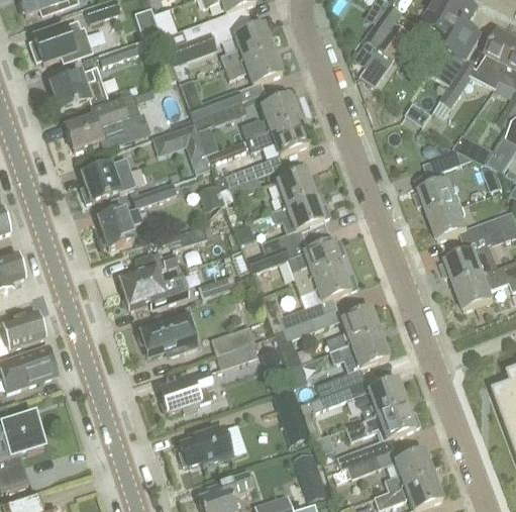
[(19,0),(25,15),(38,10),(41,18),(79,4),(77,0),(19,0)]
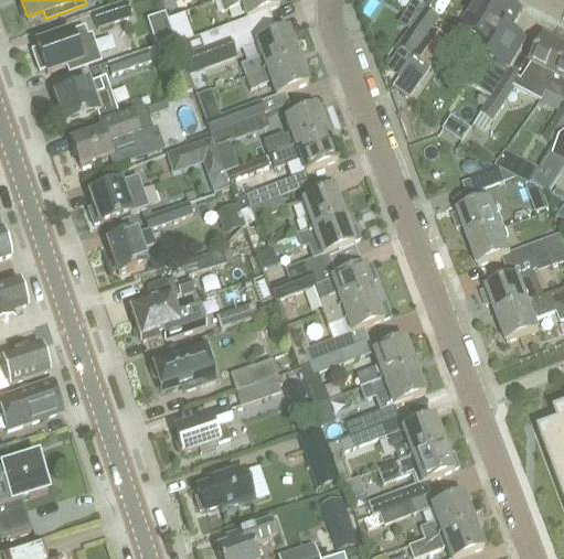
[(98,27),(132,14),(127,0),(124,0),(93,10),(98,27)]
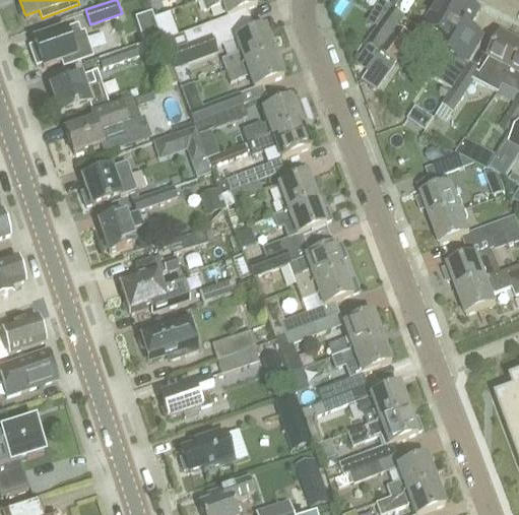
[(244,7),(258,2),(257,0),(204,0),(206,6),(221,0),(226,13),(244,7)]
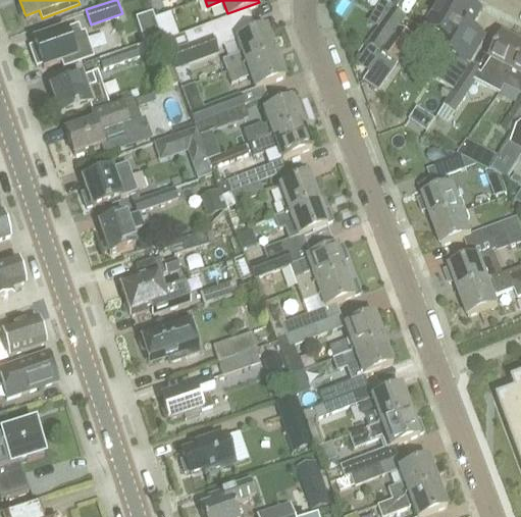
[(431,19),(427,24),(443,34),(436,43),(452,52),(471,63),(471,62),(469,61),(476,50),(486,33),(472,24),(482,7),(469,0),(437,0),(428,17),(431,19)]
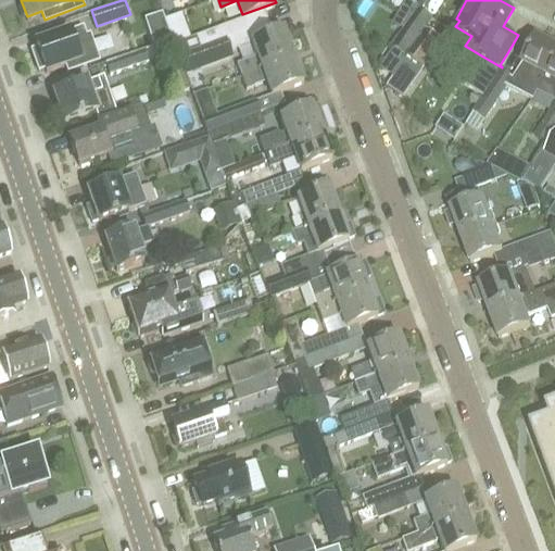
[(425,25),(431,15),(420,7),(408,23),(393,44),(406,52),(425,25)]
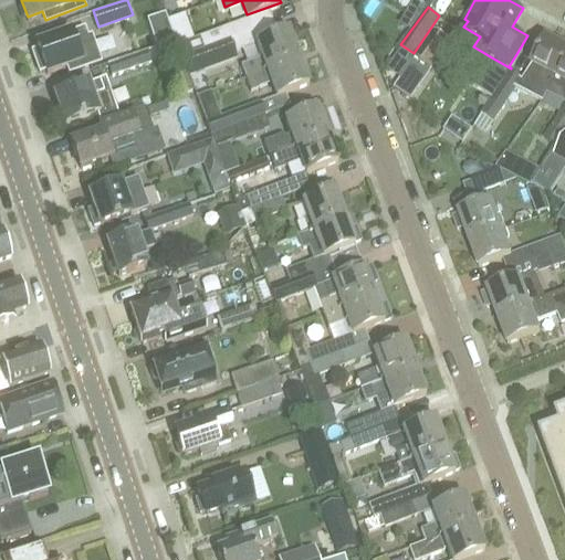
[(164,8),(146,14),(155,43),(174,37),(164,8)]
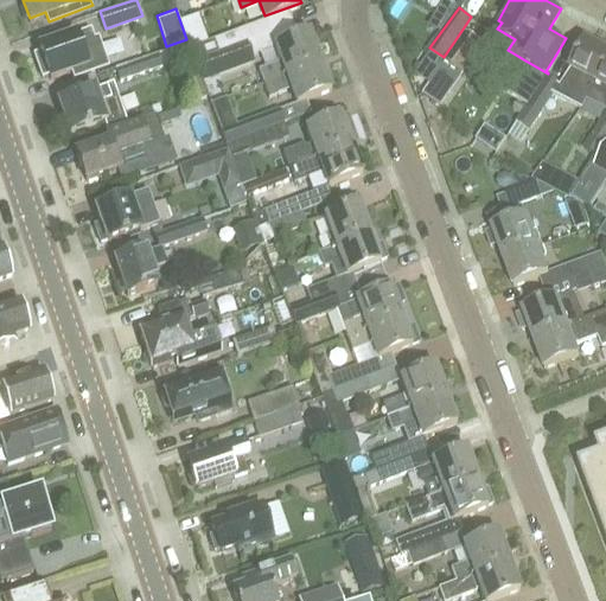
[(215,34),(191,43),(196,57),(219,49),(253,36),(248,21),(215,34)]
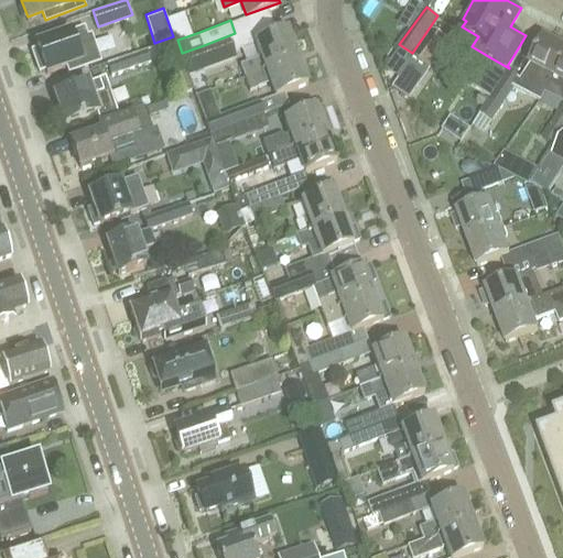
[(46,69),(67,63),(68,68),(99,57),(90,32),(87,33),(84,24),(71,29),(36,41),(38,45),(32,47),(39,67),(44,65),(46,69)]
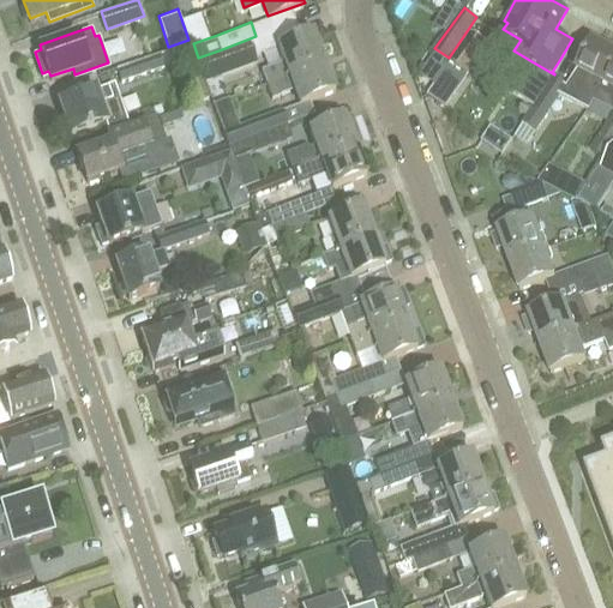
[(488,41),(469,28),(449,58),(464,67),(468,71),(488,41)]
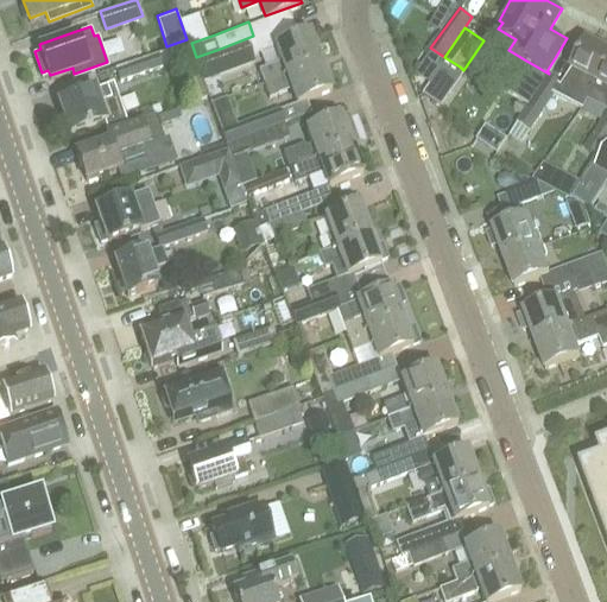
[(286,71),(322,58),(311,29),(274,42),(280,57),(258,65),(264,80),(286,71)]
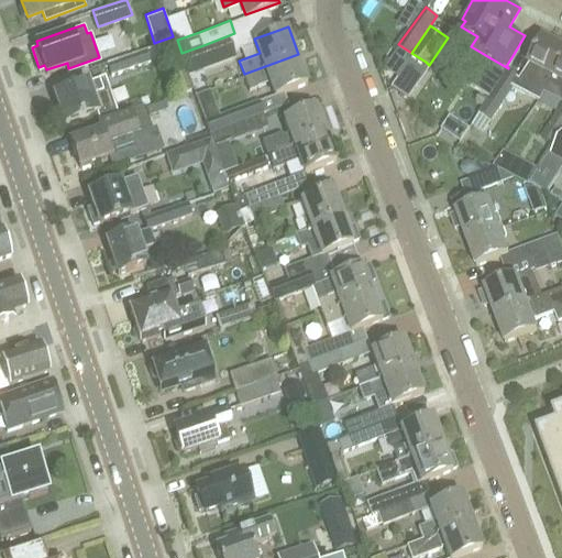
[(239,45),(234,33),(204,45),(182,53),(180,54),(188,73),(237,54),(237,53),(240,46),(239,45)]
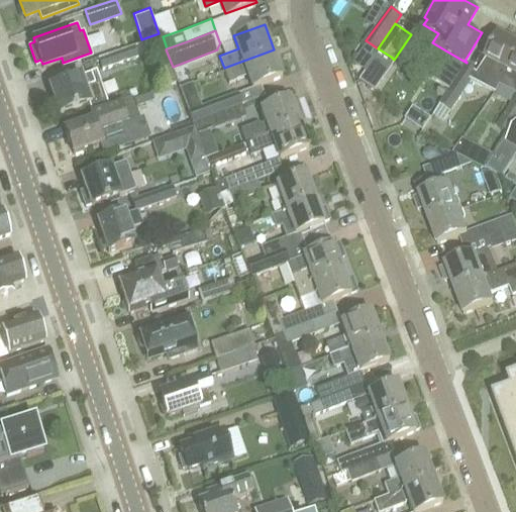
[(467,63),(459,74),(471,80),(473,77),(497,90),(501,82),(515,53),(515,40),(498,31),(486,57),(477,70),(467,62),(467,63)]
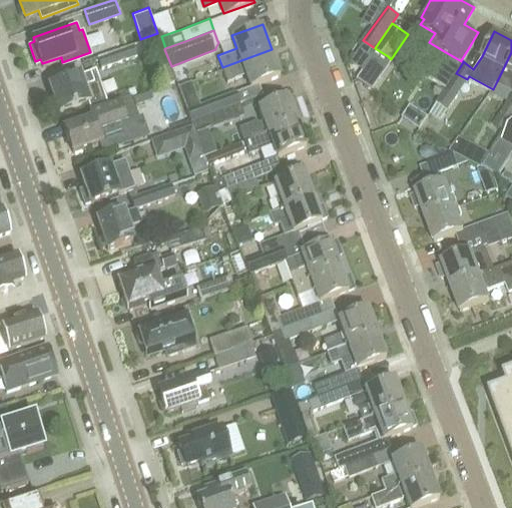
[(137,53),(133,42),(98,54),(101,65),(137,53)]
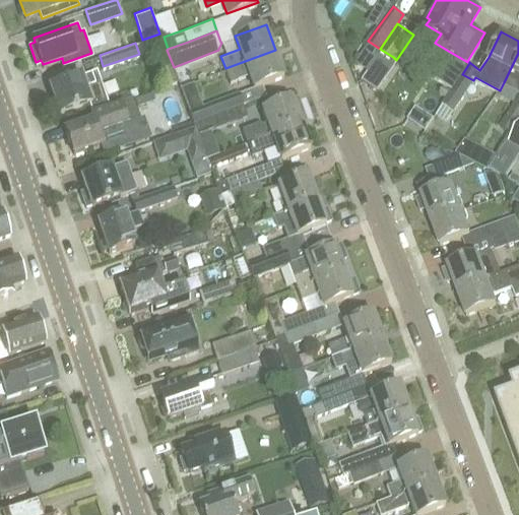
[(253,85),(284,74),(275,50),(245,61),(225,68),(230,80),(237,78),(237,77),(249,73),(253,85)]
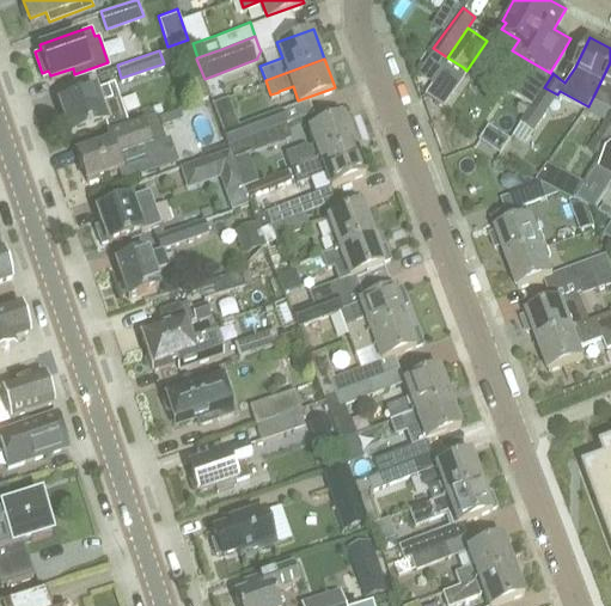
[(512,86),(511,89),(533,103),(536,99),(544,87),(553,74),(530,61),(513,87),(512,86)]
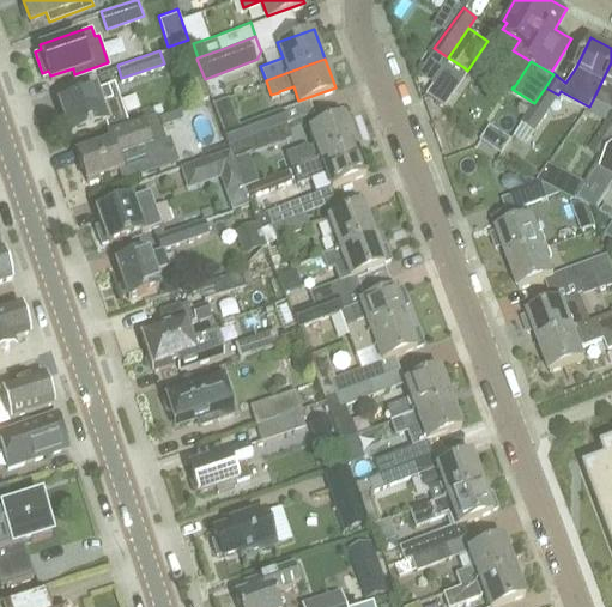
[(611,62),(594,97),(611,105),(611,62)]
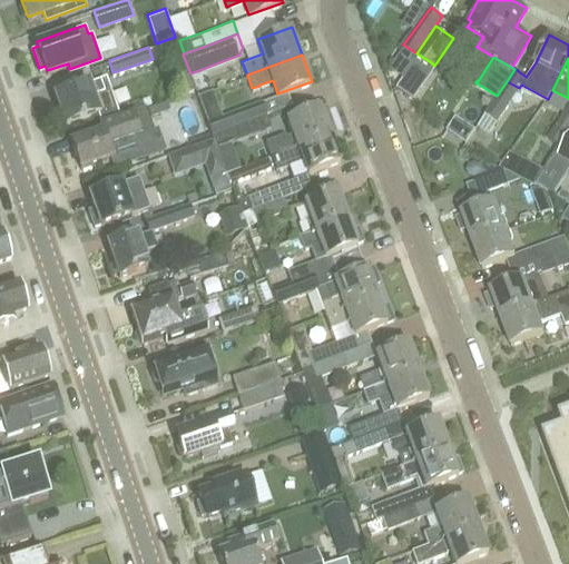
[(66,122),(99,111),(101,119),(120,112),(107,73),(55,92),(66,122)]
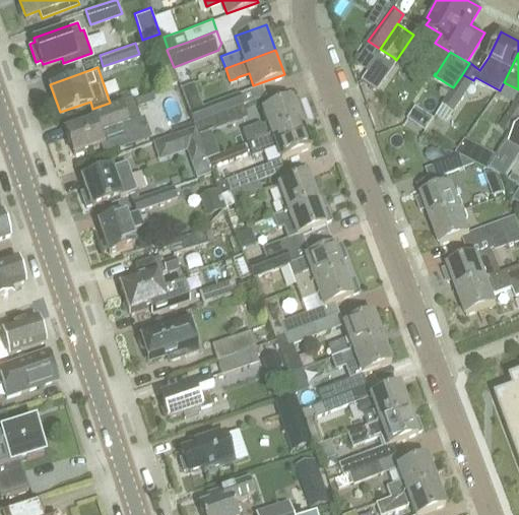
[(191,84),(196,102),(226,93),(222,76),(191,84)]
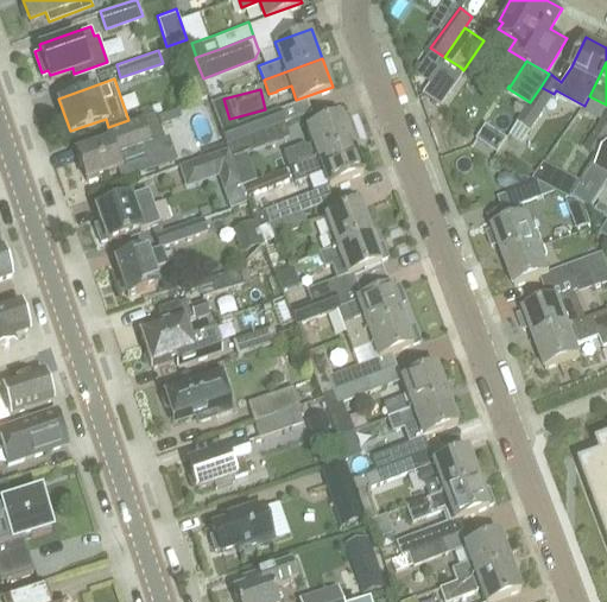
[(530,102),(519,119),(531,127),(532,127),(545,107),(532,99),(530,102)]
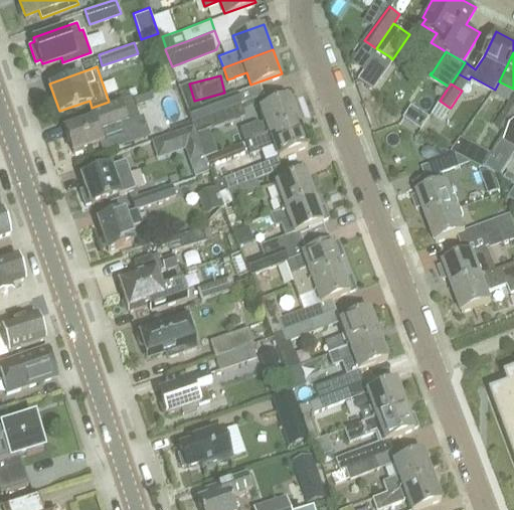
[(212,112),(240,102),(236,90),(188,109),(193,120),(212,112)]
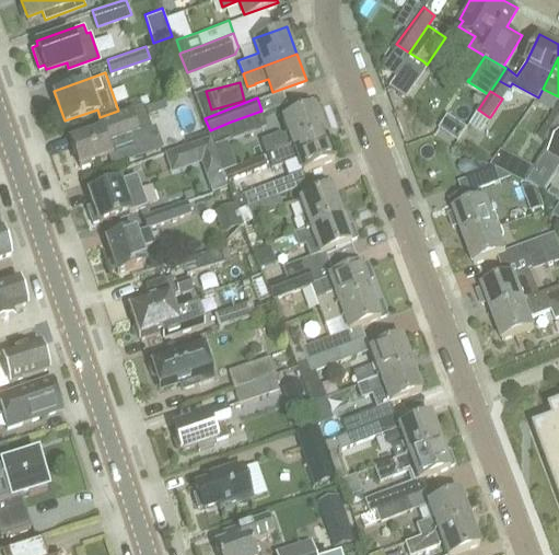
[(100,127),(70,137),(80,162),(111,151),(107,140),(149,125),(141,103),(97,119),(100,127)]
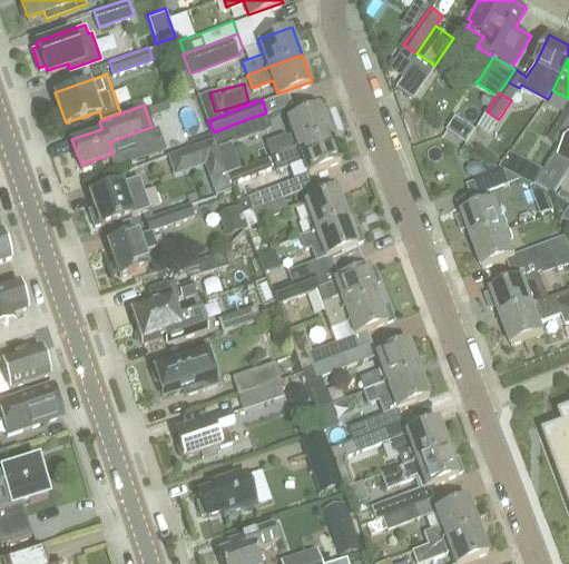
[(272,155),(291,148),(331,134),(326,121),(333,119),(327,105),(321,107),(321,106),(287,118),(293,132),(288,135),(285,131),(265,139),(272,155)]
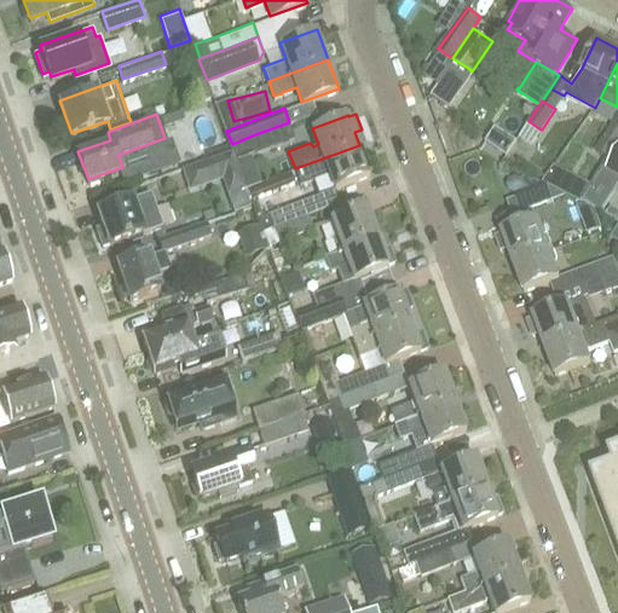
[(617,115),(604,136),(595,149),(608,157),(617,144),(617,115)]
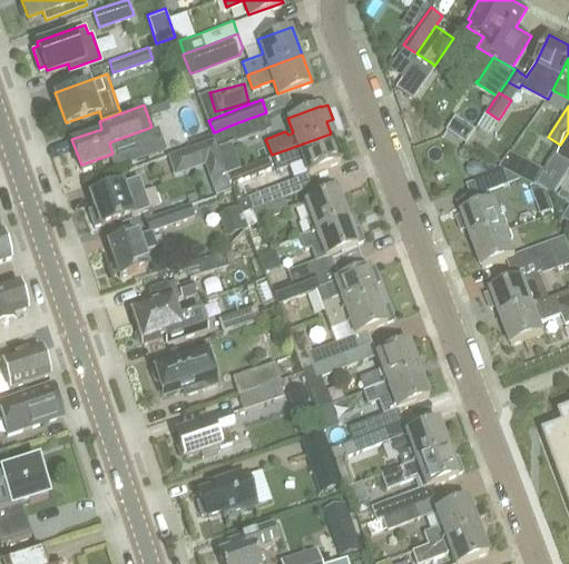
[(235,124),(241,136),(272,125),(266,112),(235,124)]
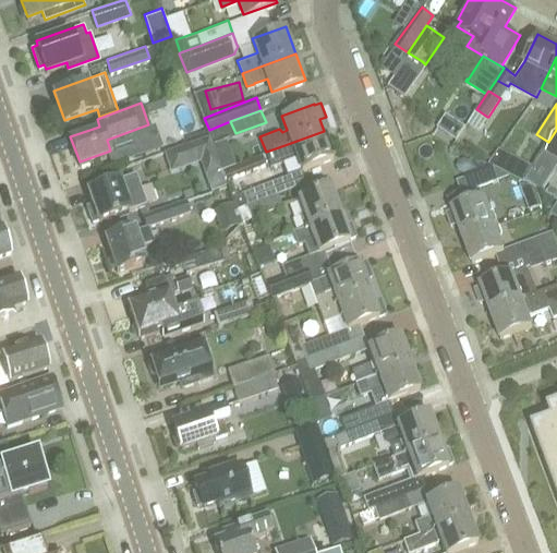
[(270,165),(297,155),(301,169),(334,157),(324,131),(285,145),(266,152),(270,165)]
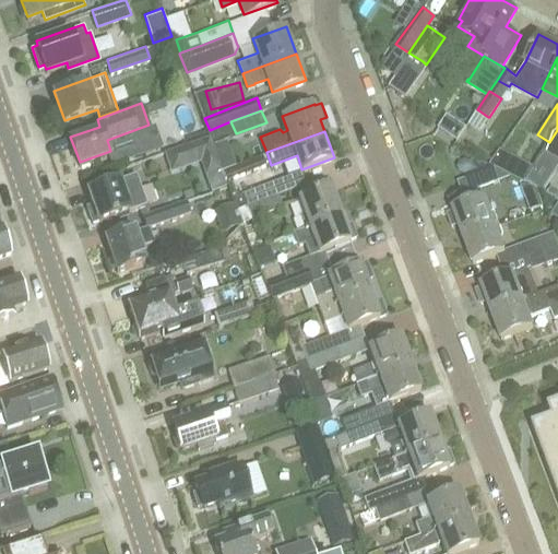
[(171,165),(201,154),(206,168),(222,163),(211,134),(166,150),(171,165)]
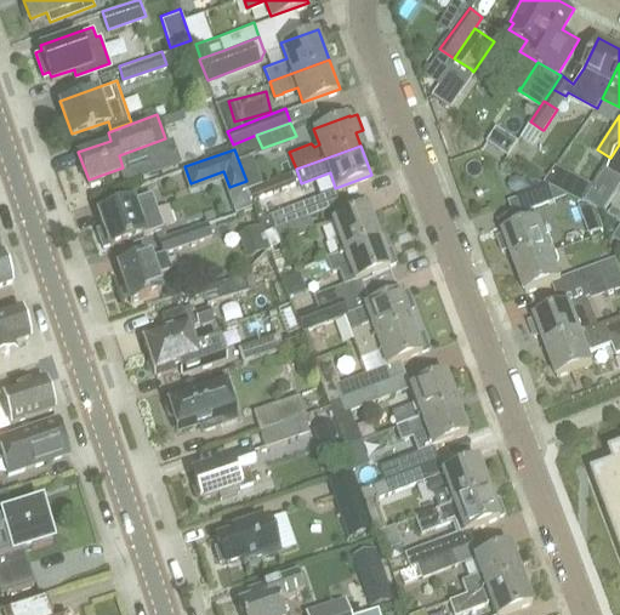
[(608,165),(602,174),(587,197),(603,208),(619,184),(614,182),(619,175),(619,172),(608,165)]
